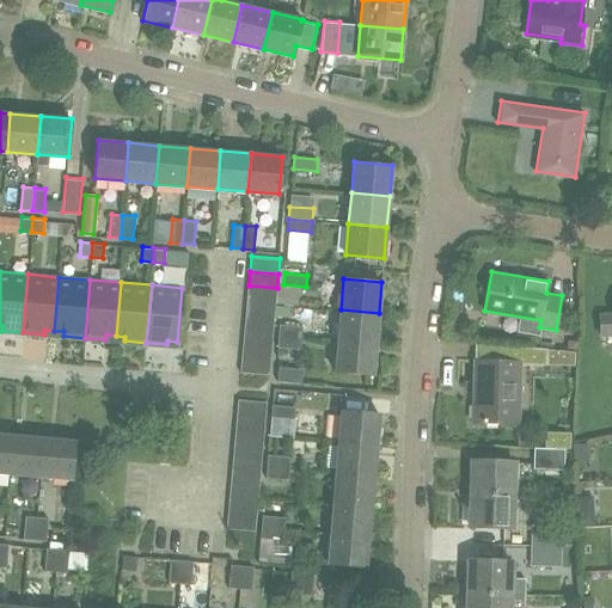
[(277,288),(249,286),(248,300),(276,302),(277,288)]
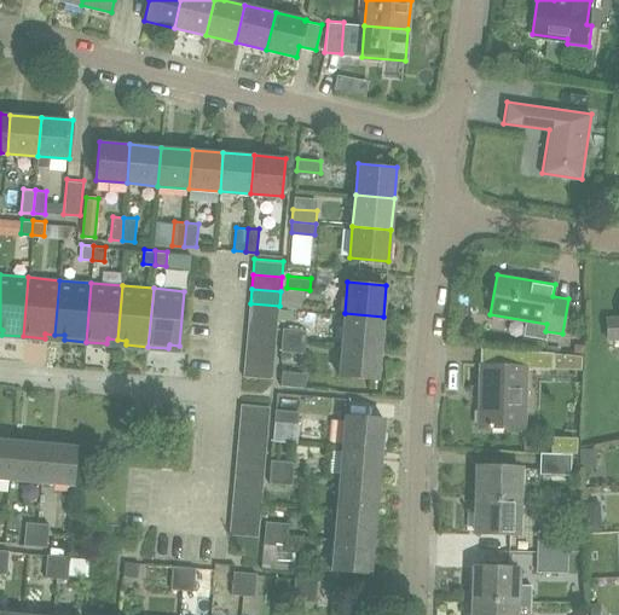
[(250,303),(249,318),(278,320),(279,306),(250,303)]
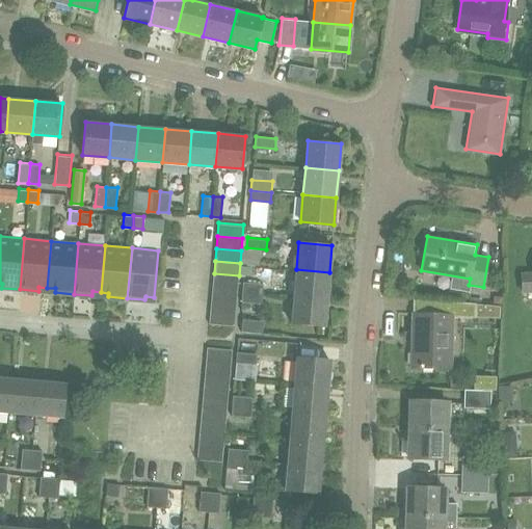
[(294,296),(327,299),(329,272),(296,269),(294,296)]
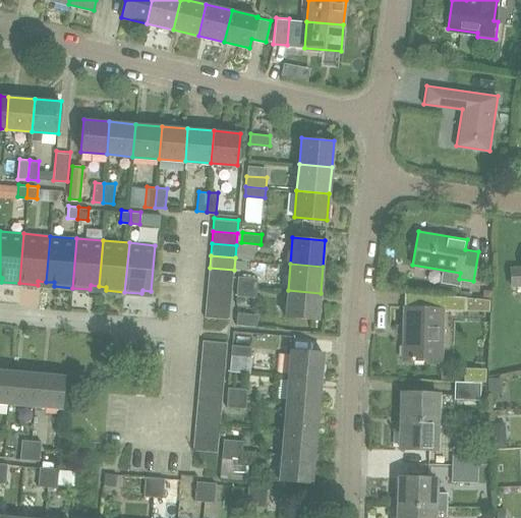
[(520,267),(511,268),(511,285),(520,284),(520,267)]
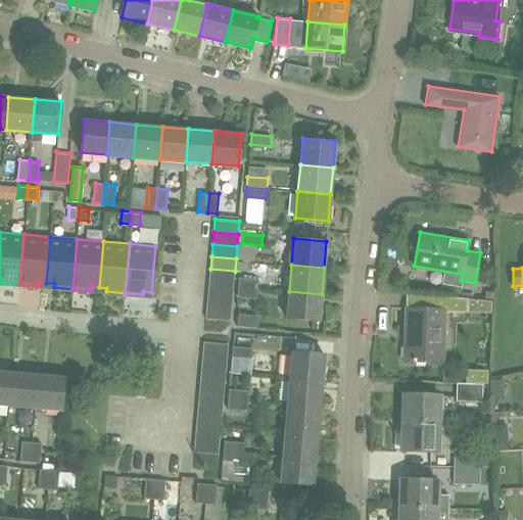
[(210,269),(208,281),(234,283),(235,271),(210,269)]
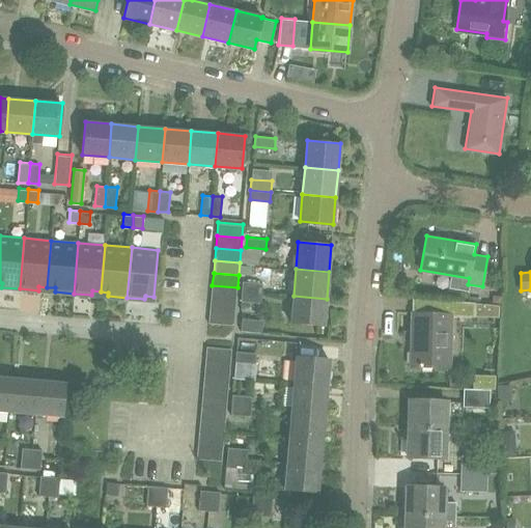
[(242,292),(261,293),(262,282),(243,280),(242,292)]
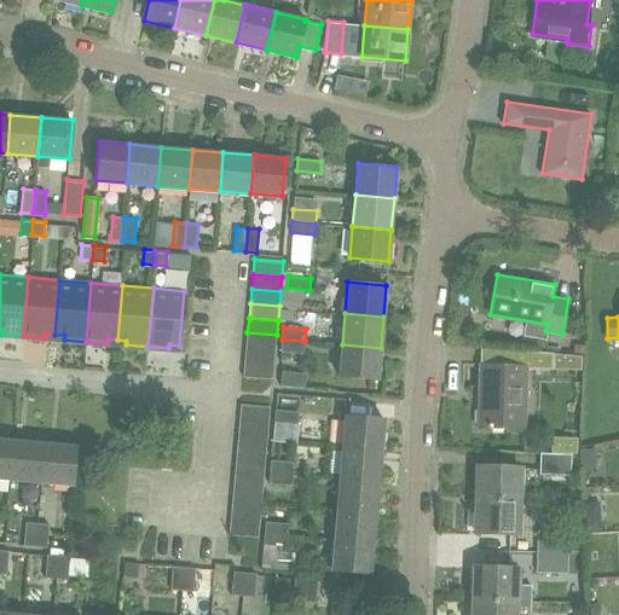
[(276,349),(277,335),(247,332),(246,347),(276,349)]
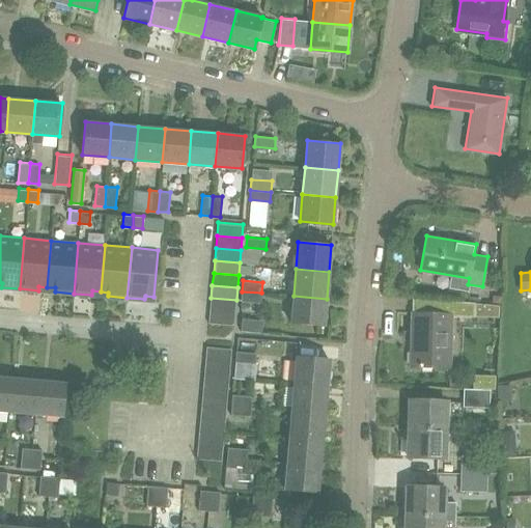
[(261,293),(242,292),(241,301),(261,302),(261,293)]
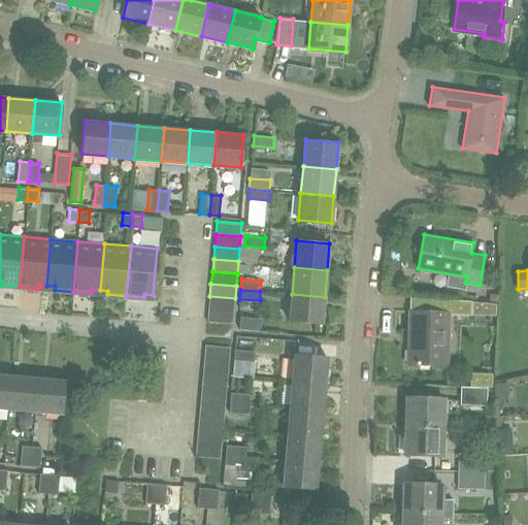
[(292,294),(290,321),(322,324),(325,297),(292,294)]
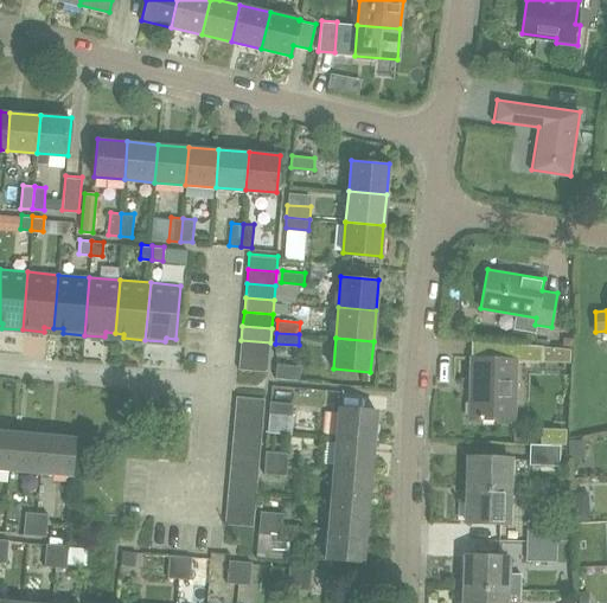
[(241,340),(240,354),(269,357),(270,342),(241,340)]
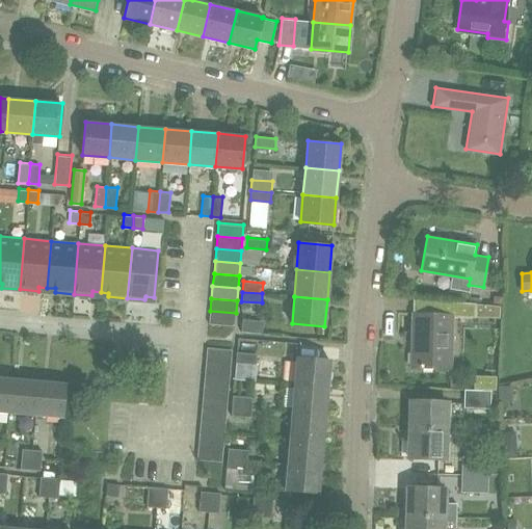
[(439,299),(437,315),(413,315),(411,365),(450,366),(451,317),(475,317),(475,302),(439,299)]
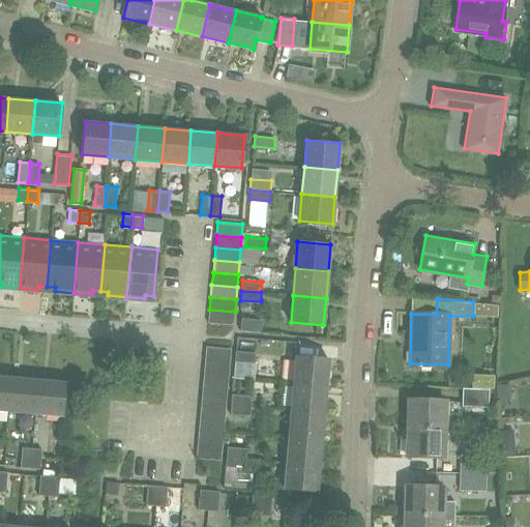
[(234,323),(235,312),(209,310),(208,321),(234,323)]
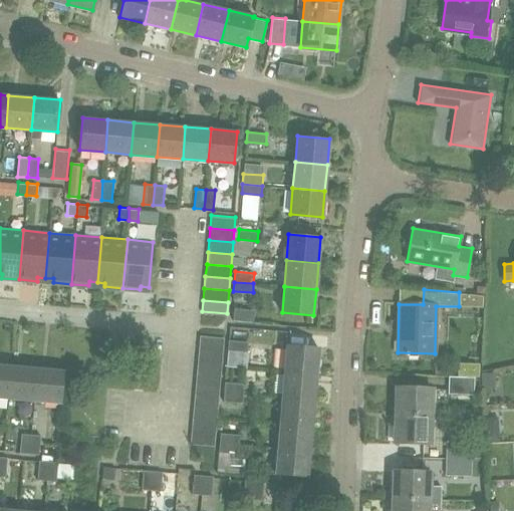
[(225,336),(200,334),(199,347),(223,349),(225,336)]
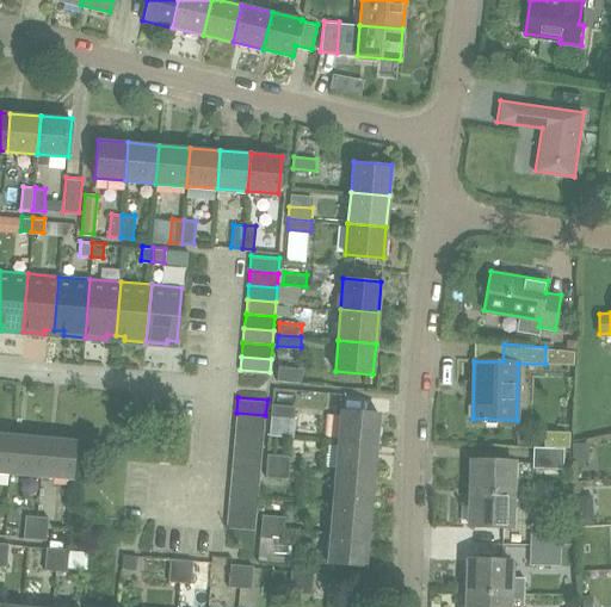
[(295,404),(272,402),(271,415),(294,416),(295,404)]
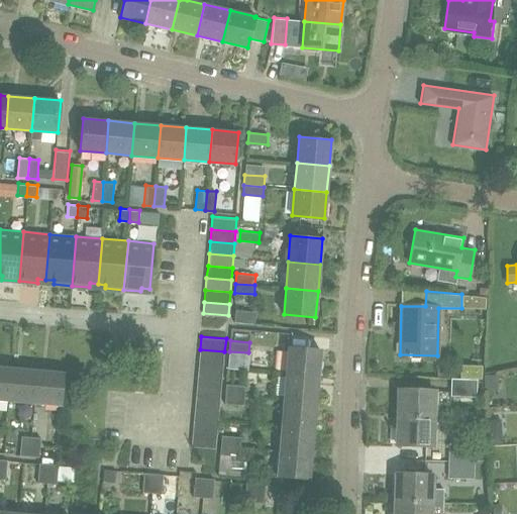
[(321,349),(289,346),(287,373),(319,375),(321,349)]
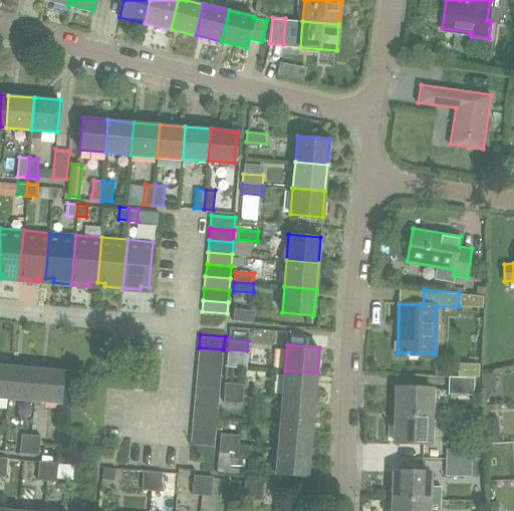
[(199,347),(198,359),(222,361),(223,349),(199,347)]
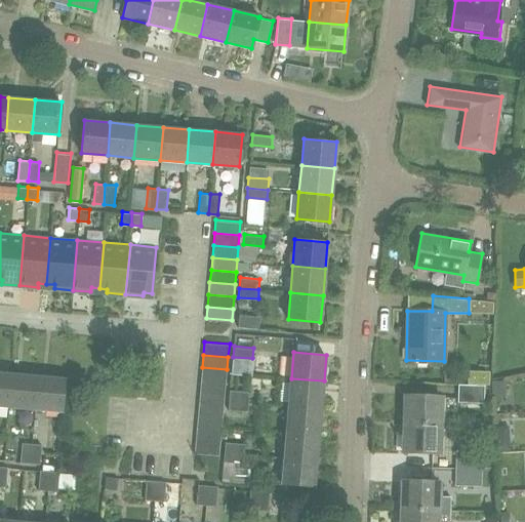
[(226,382),(227,369),(202,367),(201,379),(226,382)]
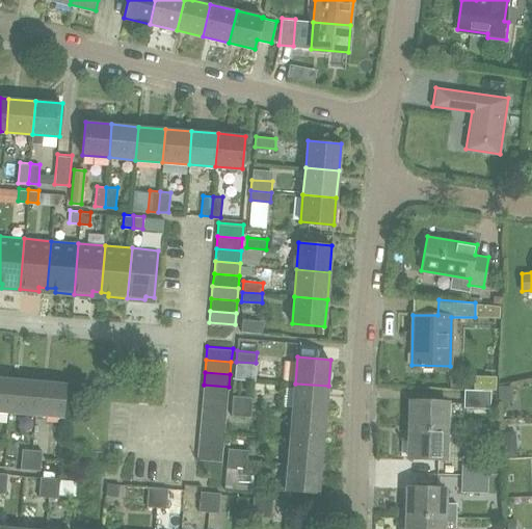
[(0,411),(9,412),(12,378),(0,377),(0,411)]
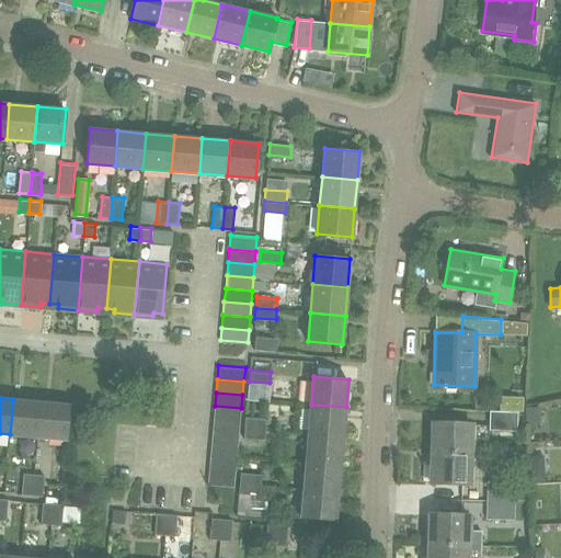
[(37,437),(41,402),(13,399),(10,434),(37,437)]
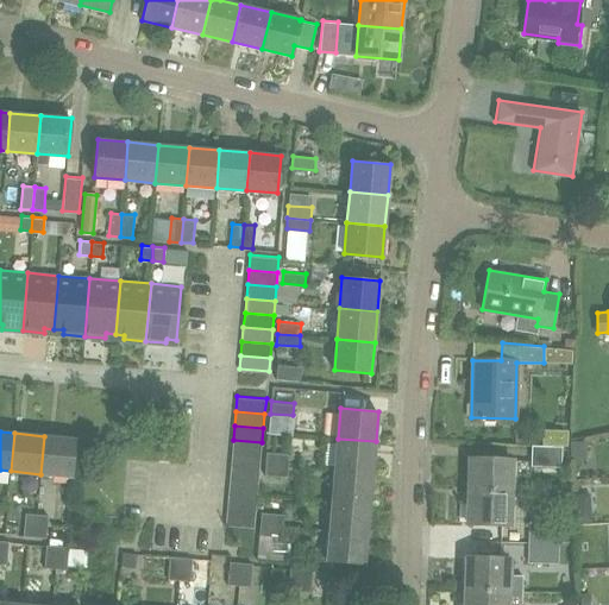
[(41,474),(71,477),(75,439),(44,436),(41,474)]
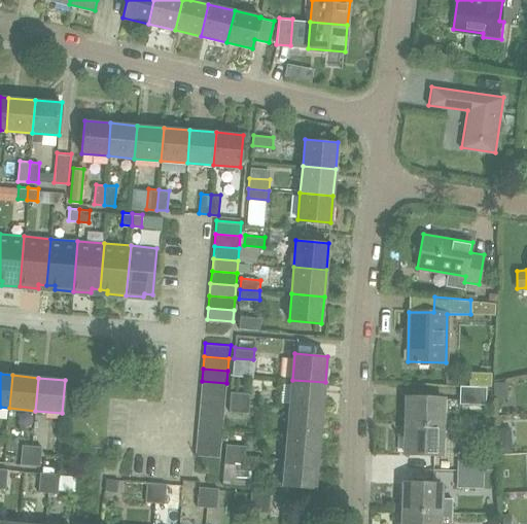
[(322,409),(325,382),(292,380),(289,406),(322,409)]
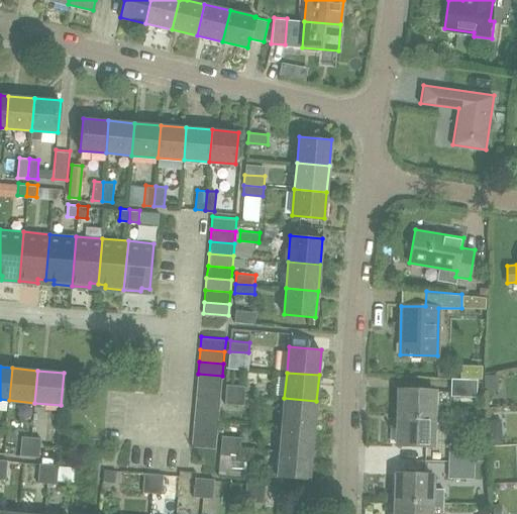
[(198,374),(197,386),(221,388),(222,376),(198,374)]
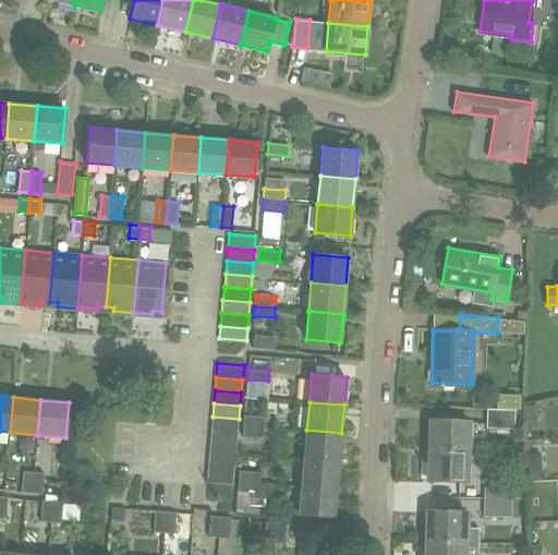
[(516,408),(487,407),(486,426),(514,427),(516,408)]
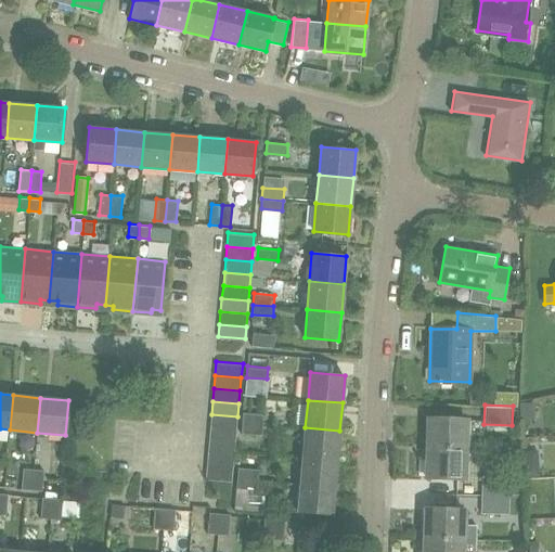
[(242,422),(263,424),(265,413),(243,412),(242,422)]
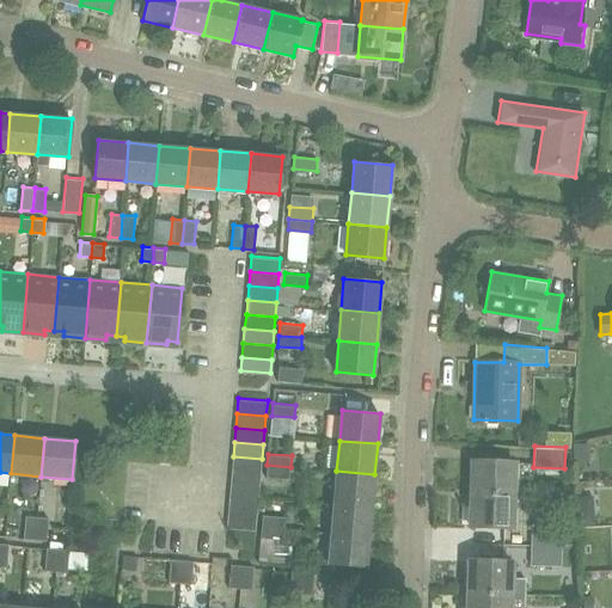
[(233,456),(232,471),(261,473),(262,459),(233,456)]
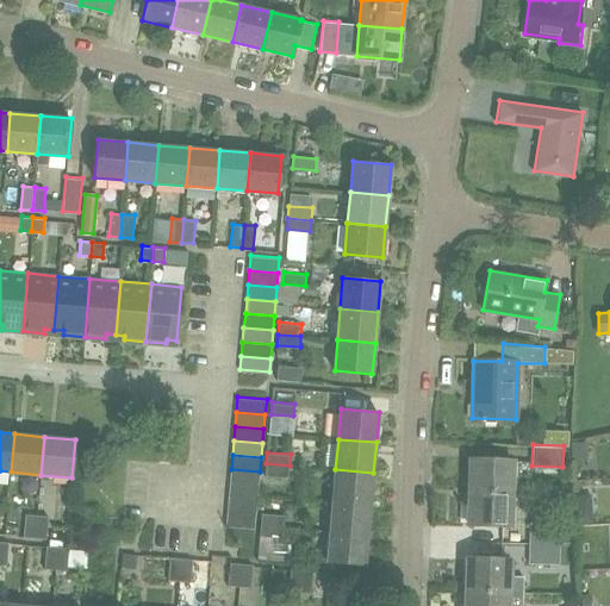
[(514,460),(470,457),(468,492),(512,493),(514,460)]
